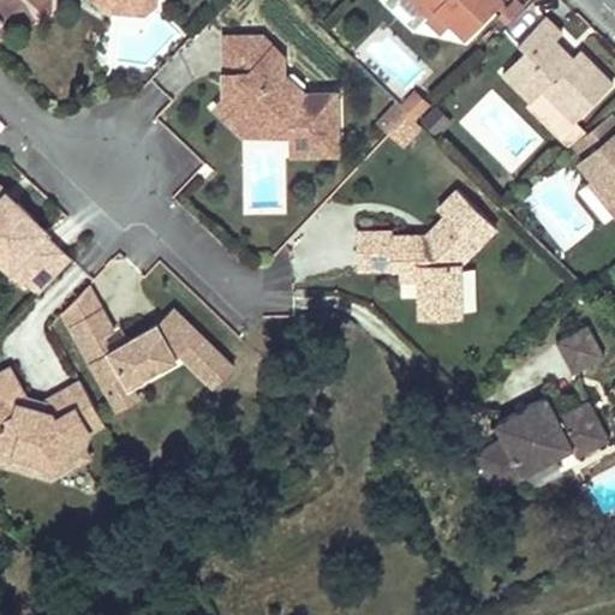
[(406,0),(424,17),(430,11),(464,41),(502,1),(500,0),(406,0)]
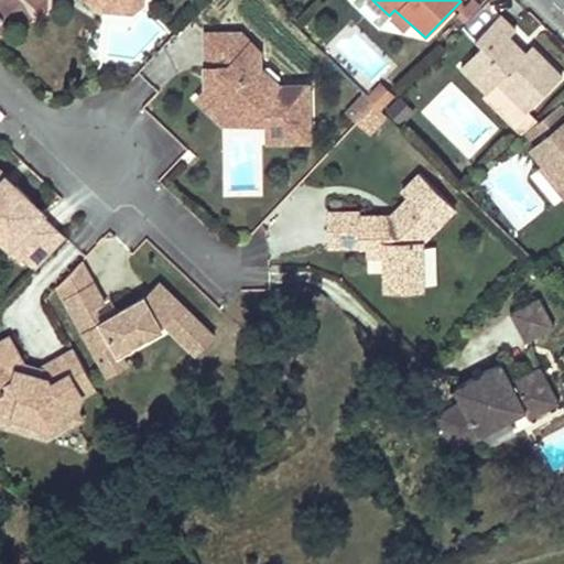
[(480,45),(458,65),(485,93),(483,95),(520,133),(523,131),(527,128),(535,121),(527,111),(563,76),(533,46),(527,52),(520,58),(503,42),(510,35),(517,29),(499,11),(473,38),(480,45)]
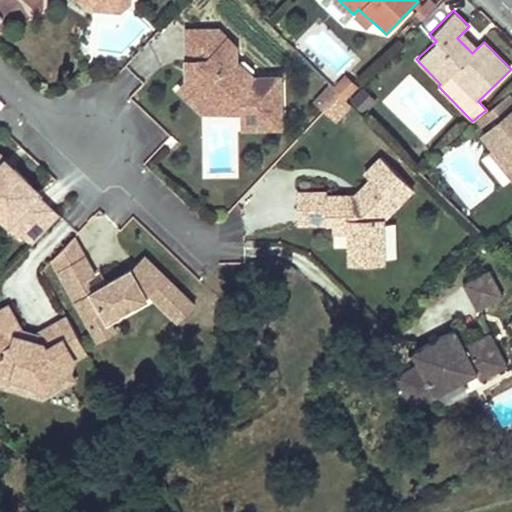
[(185,84),(179,89),(190,100),(238,97),(241,99),(241,109),(242,125),(279,123),(278,75),(259,76),(244,77),(233,67),(232,50),(232,45),(215,29),(183,31),(184,63),(190,62),(191,77),(185,84)]
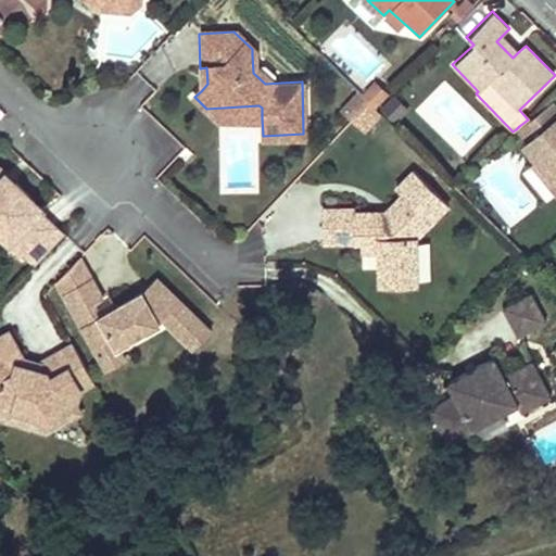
[(519,51),(503,35),(496,41),(513,58),(519,51)]
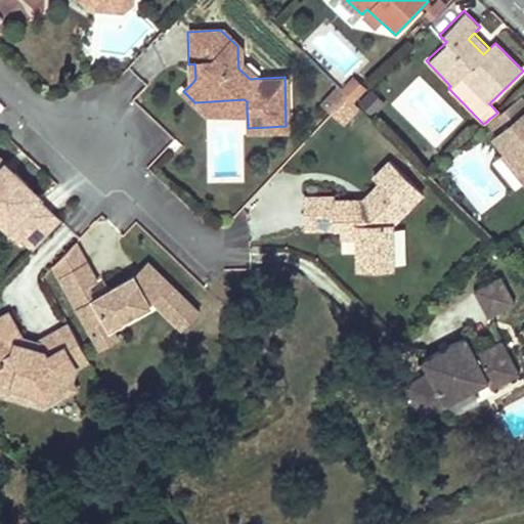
[(250,79),(265,78),(237,51),(238,69),(250,79)]
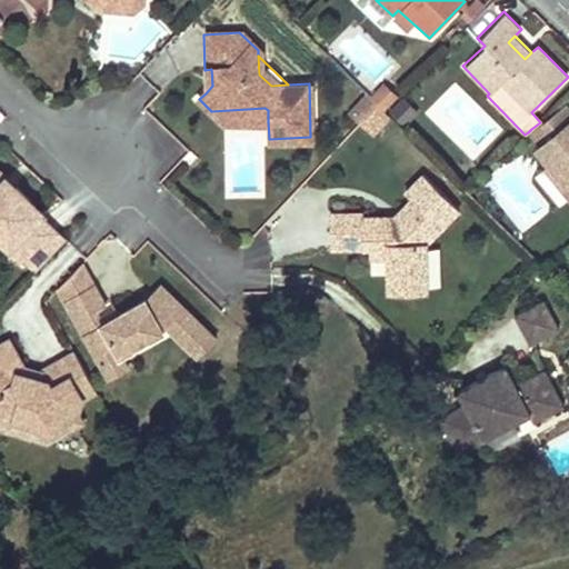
[(395,99),(398,96),(386,85),(371,99),(375,102),(383,111),(395,99)]
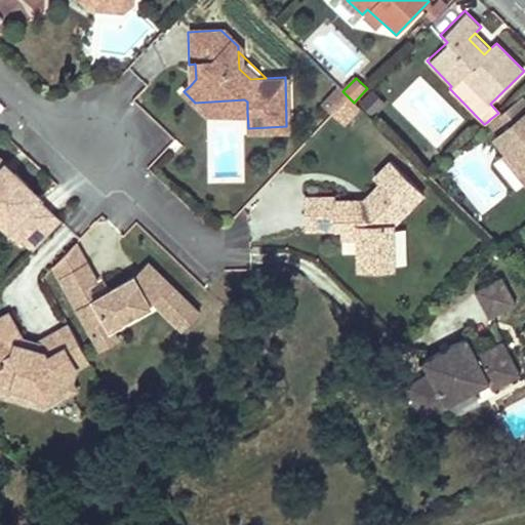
[(376,105),(364,91),(354,103),(366,115),(376,105)]
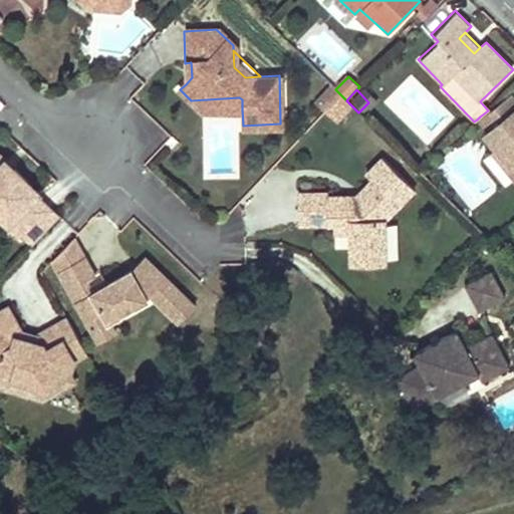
[(513,96),(510,92),(488,110),(480,116),(477,119),(487,131),(485,133),(498,149),(513,169),(513,96)]
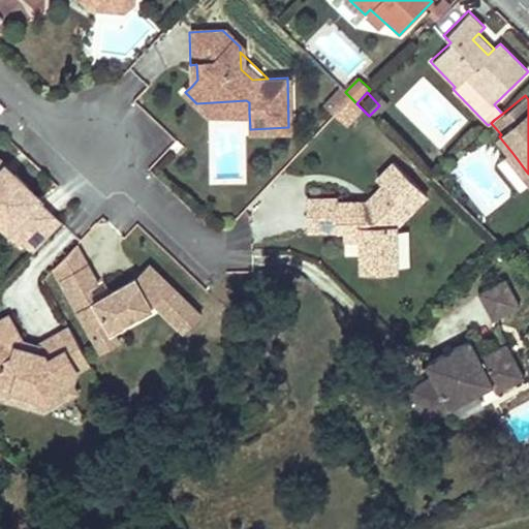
[(246,100),(196,103),(209,114),(249,113),(249,102),(246,100)]
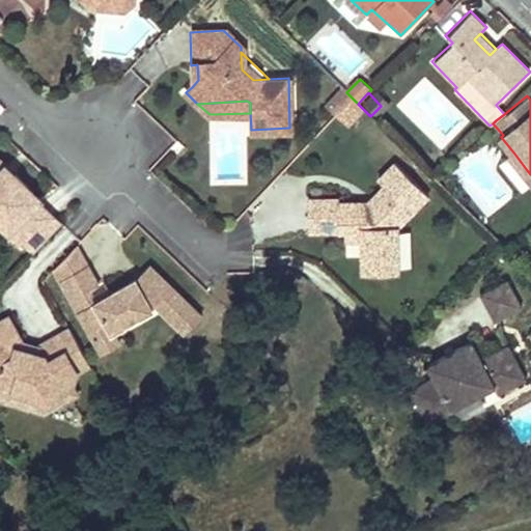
[(530,174),(514,154),(507,160),(530,189),(530,174)]
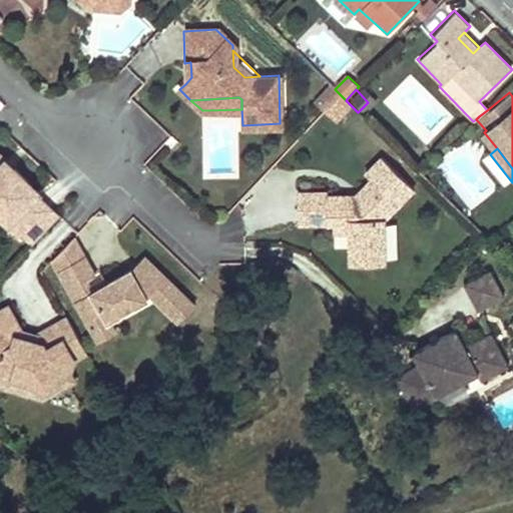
[(0,211),(11,221),(12,219),(34,240),(60,213),(37,193),(40,189),(0,151),(0,211)]
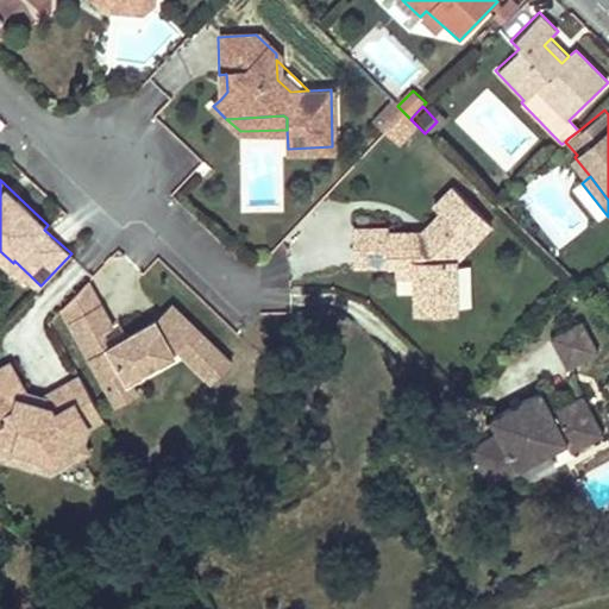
[(406,234),(406,232),(406,231),(405,230),(405,228),(403,226),(402,226),(401,225),(399,225),(378,225),(378,220),(343,220),(341,257),(384,258),(383,268),(403,268),(414,280),(414,306),(441,307),(444,255),(481,220),(444,182),(424,201),(431,208),(414,223),(414,234),(406,234)]
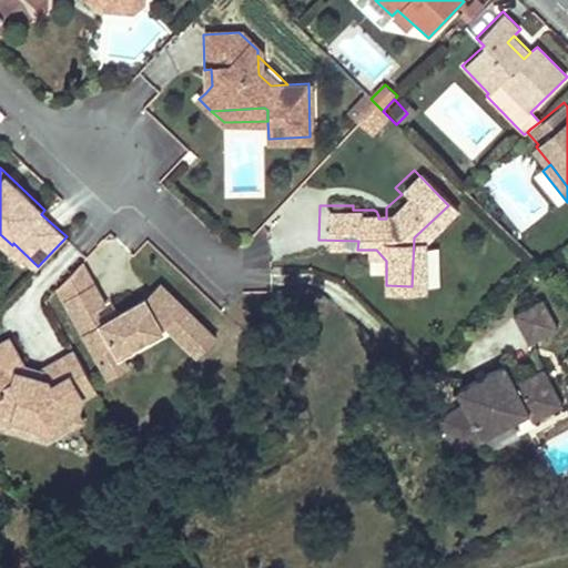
[(375,285),(386,285),(386,261),(376,250),(375,285)]
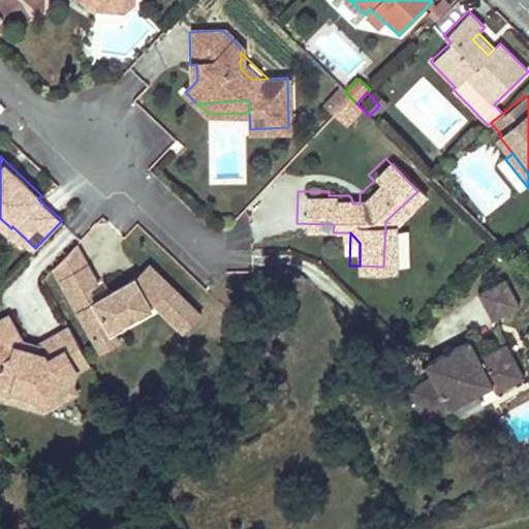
[(72,248),(51,272),(58,282),(84,268),(72,248)]
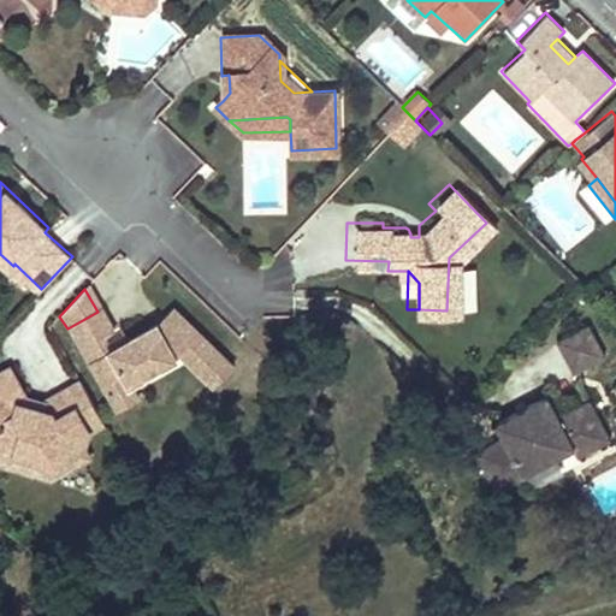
[(170,311),(154,327),(160,338),(184,324),(170,311)]
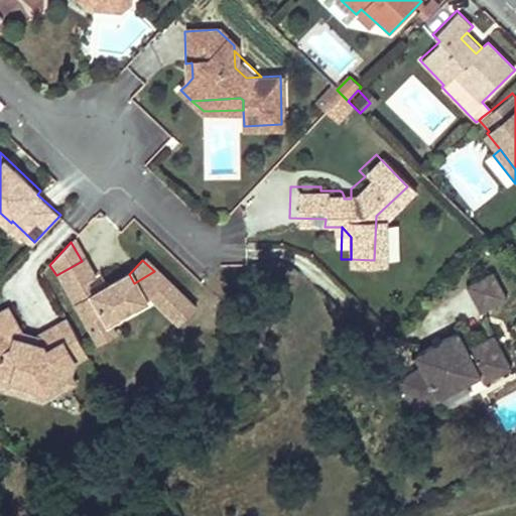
[(194,309),(154,271),(134,283),(129,274),(91,296),(85,285),(93,280),(82,261),(56,275),(86,327),(102,317),(106,326),(150,300),(178,327),(194,309)]
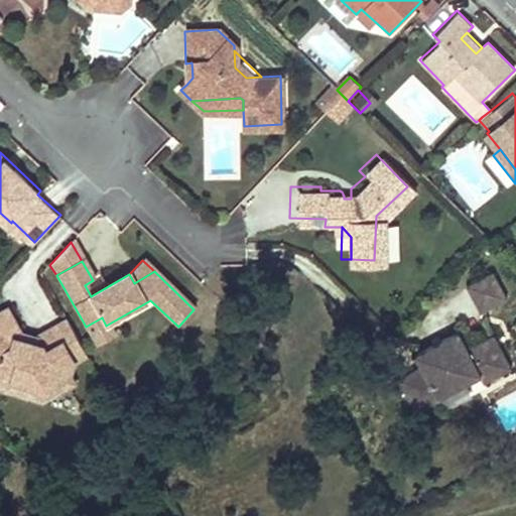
[(454,282),(469,307),(494,292),(479,267),(454,282)]
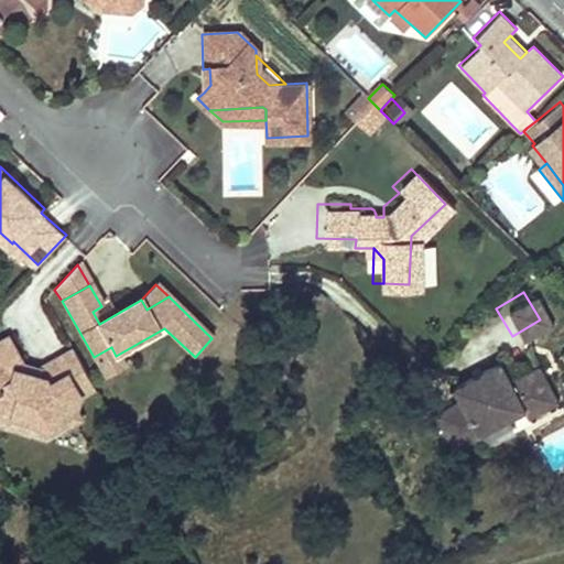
[(563,337),(550,347),(563,370),(563,337)]
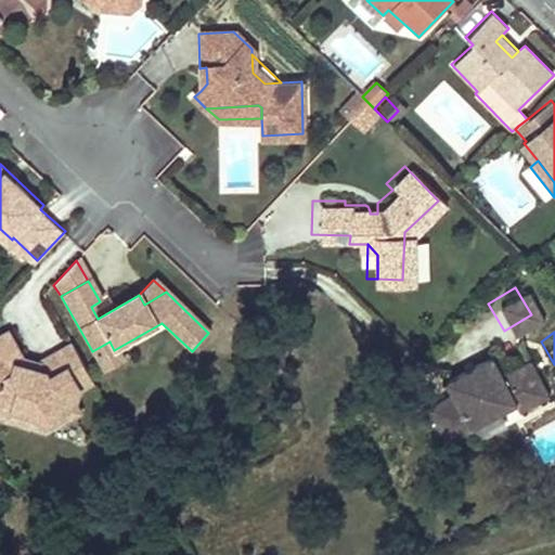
[(92,386),(71,348),(37,368),(21,363),(5,337),(0,340),(0,421),(13,414),(37,421),(44,435),(78,416),(68,399),(92,386)]
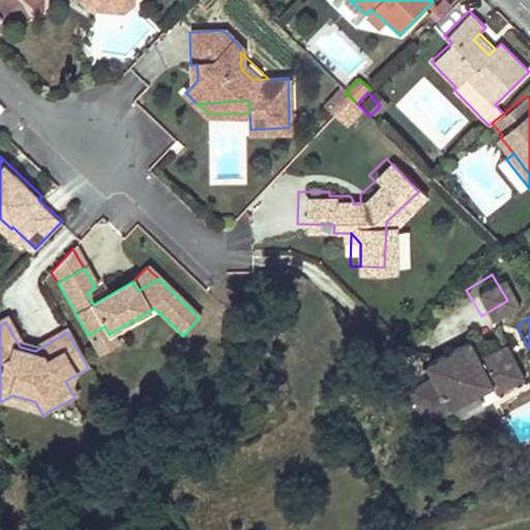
[(105,326),(88,335),(99,356),(116,346),(109,334),(105,326)]
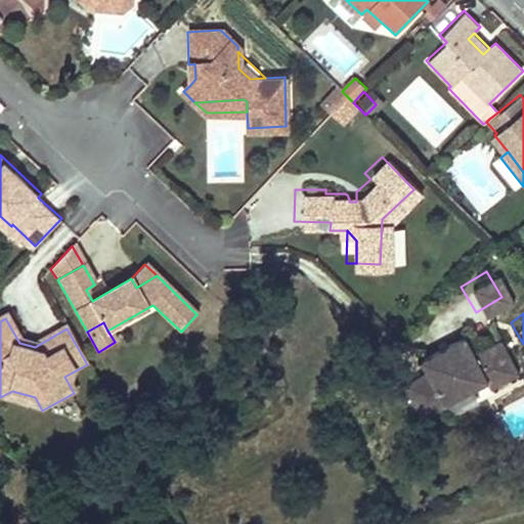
[(483,383),(510,367),(491,335),(466,349),(455,333),(412,357),(420,369),(396,383),(416,416),(440,401),(439,399),(479,376),(483,383)]
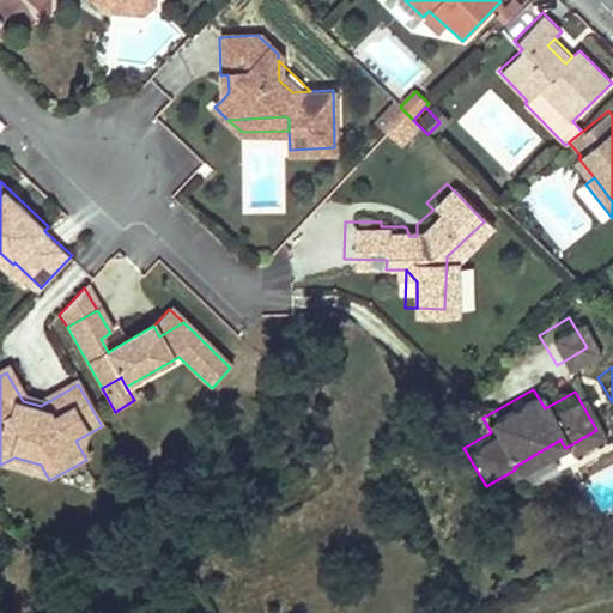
[(14,457),(0,465),(0,466),(49,480),(41,465),(14,457)]
